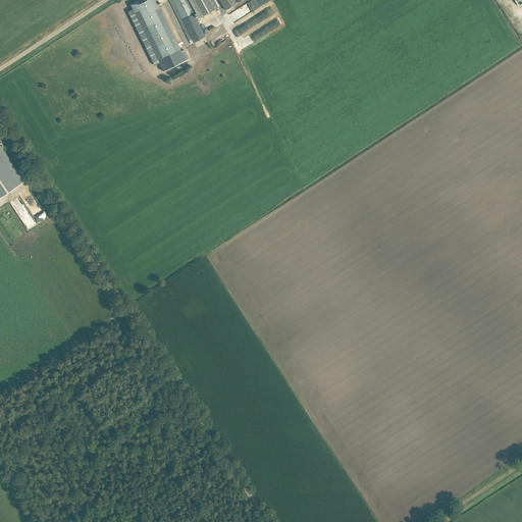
[(155,0),(138,0),(131,4),(133,9),(127,11),(155,65),(159,63),(158,59),(179,49),(155,0)]
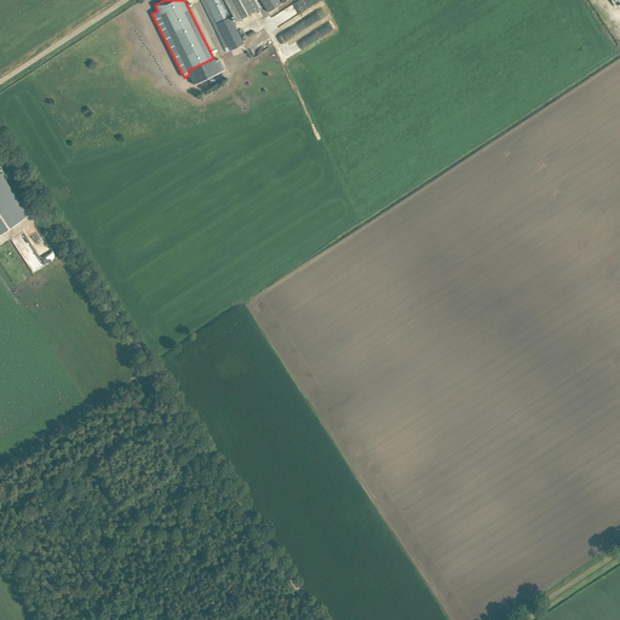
[(245,44),(222,0),(201,0),(225,49),(228,46),(230,51),(245,44)]
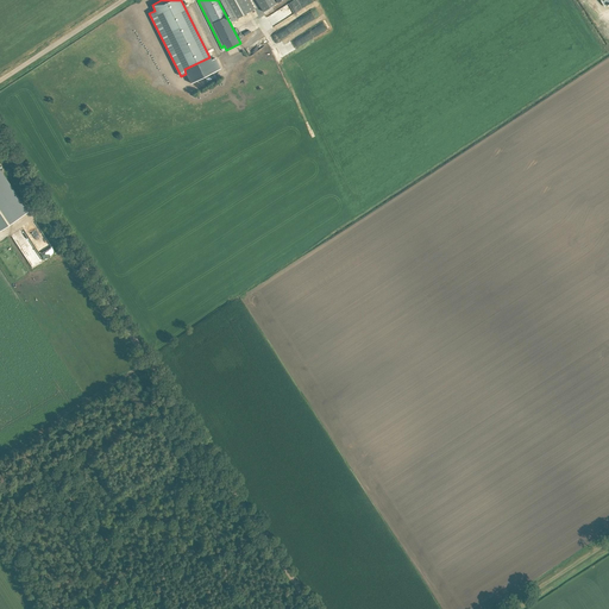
[(249,0),(219,0),(232,22),(255,8),(249,0)]
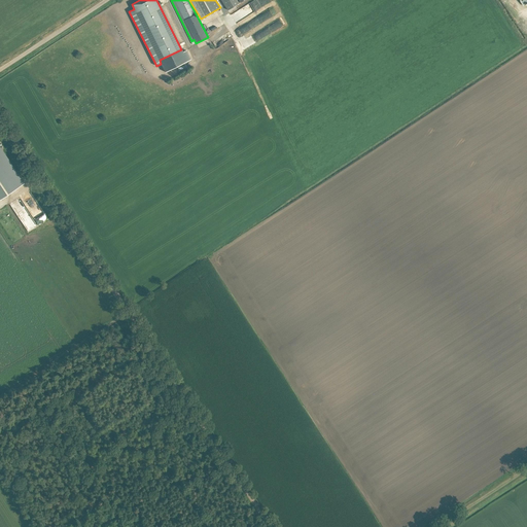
[(220,0),(227,10),(239,3),(236,0),(220,0)]
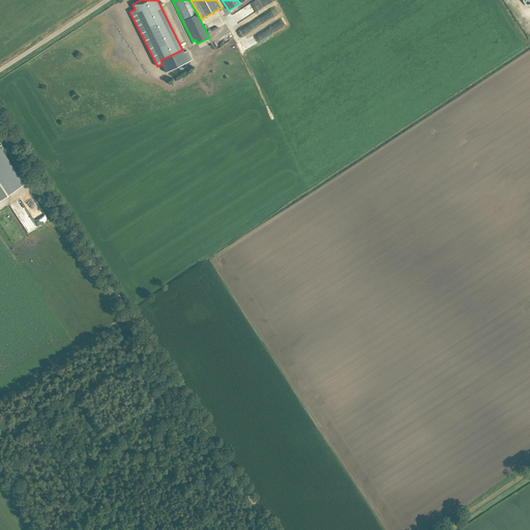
[(257,0),(247,5),(251,11),(272,0),(271,0),(257,0)]
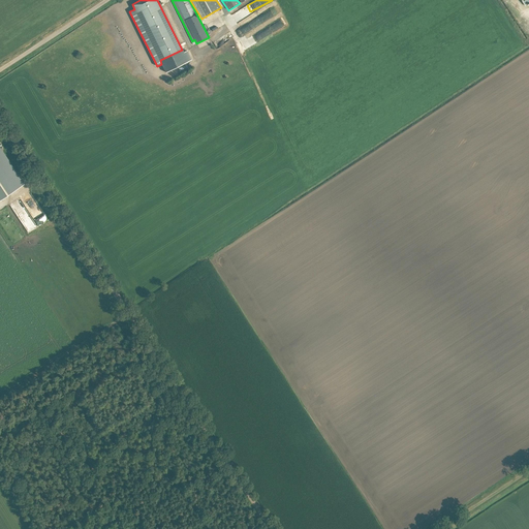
[(260,38),(271,34),(269,29),(258,33),(260,38)]
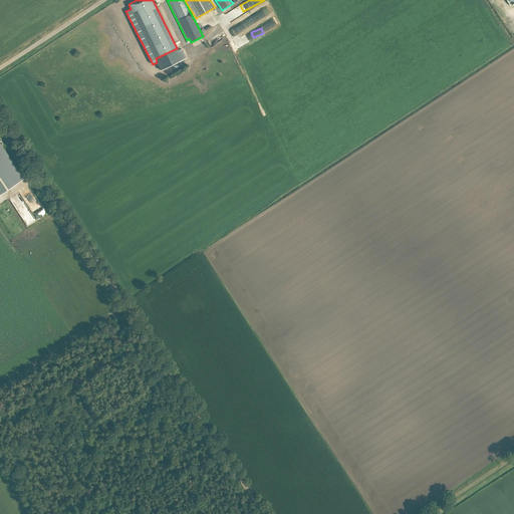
[(0,144),(0,194),(23,179),(0,144)]
